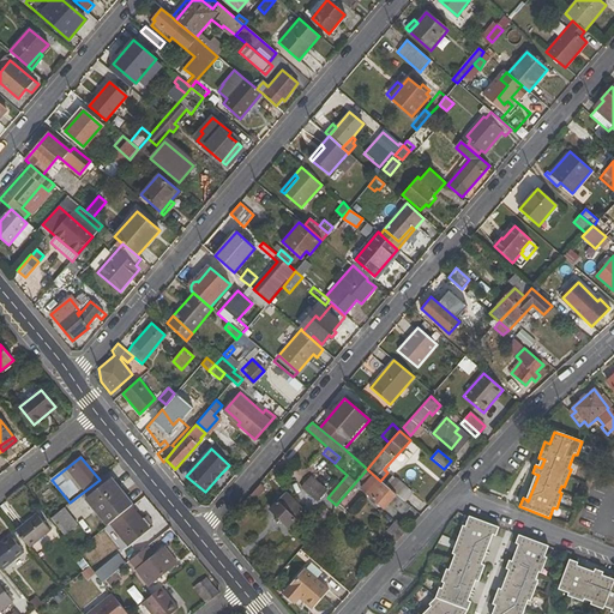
[(389,503),(403,515),(410,506),(404,500),(389,487),(380,481),(367,469),(359,479),(365,485),(361,488),(384,509),(389,503)]
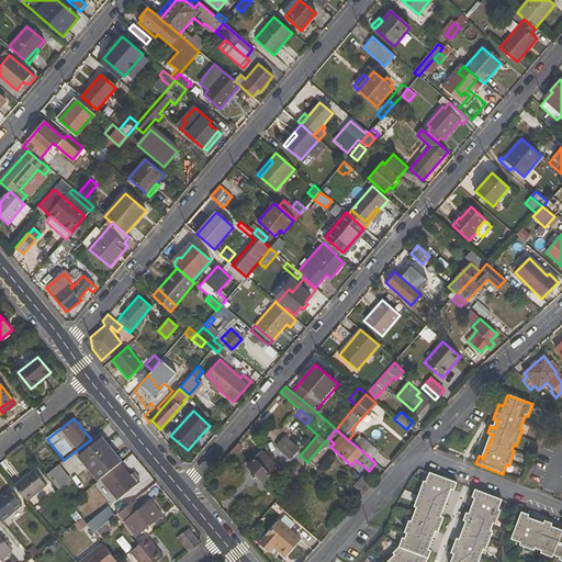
[(490,434),(481,457),(483,459),(493,435),(490,434)]
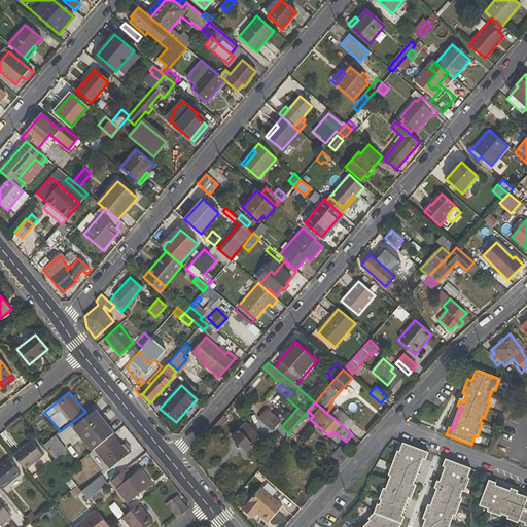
[(267,410),(262,414),(276,425),(279,421),(267,410)]
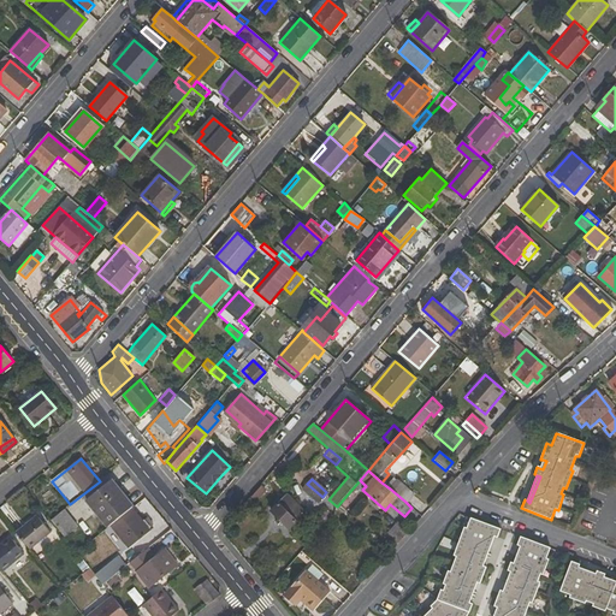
[(87,501),(107,527),(111,525),(131,508),(134,505),(112,480),(87,501)]
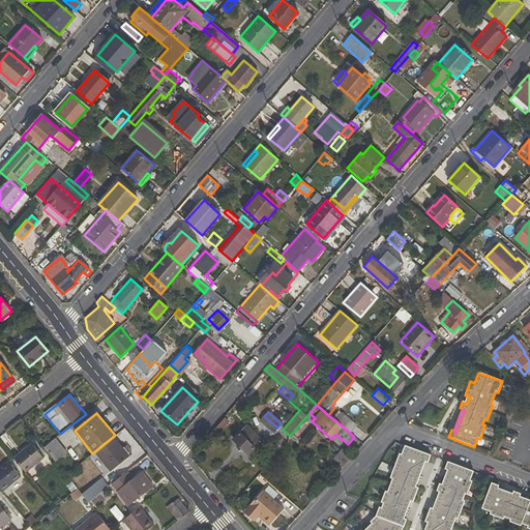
[(355,425),(342,413),(335,420),(349,432),(355,425)]
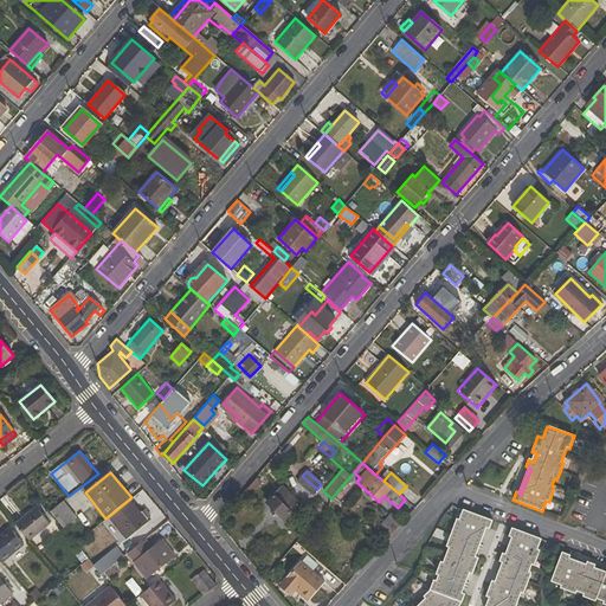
[(297,481),(313,495),(317,489),(302,476),(297,481)]
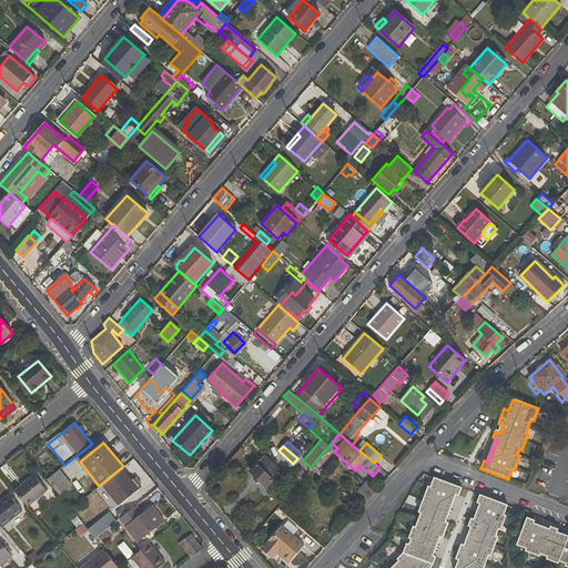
[(237,460),(233,455),(225,464),(231,468),(237,460)]
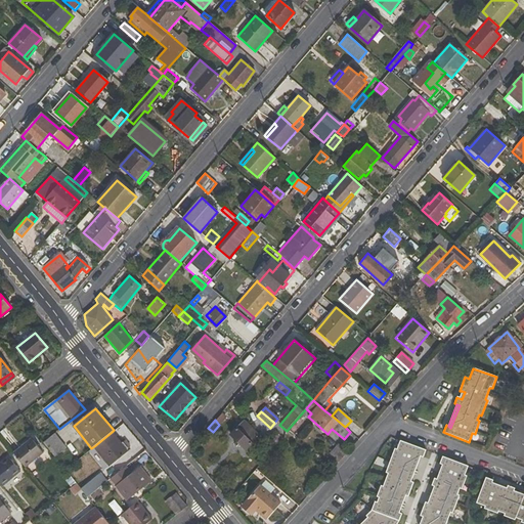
[(229,434),(246,450),(260,435),(250,425),(245,420),(229,434)]
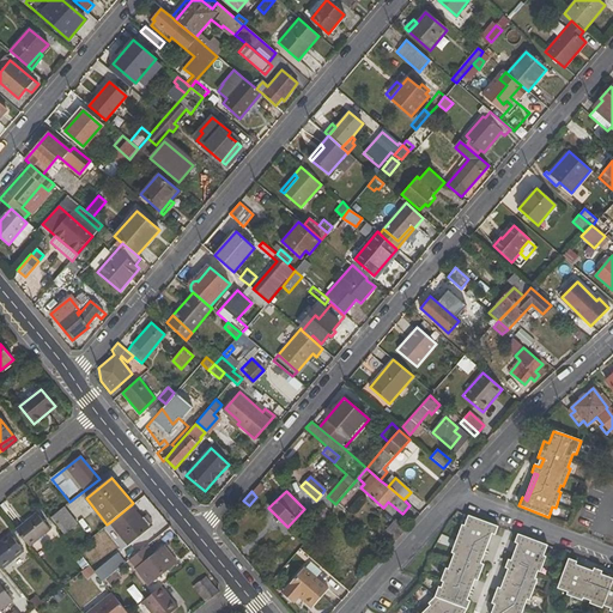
[(309,505),(297,493),(292,497),(304,509),(309,505)]
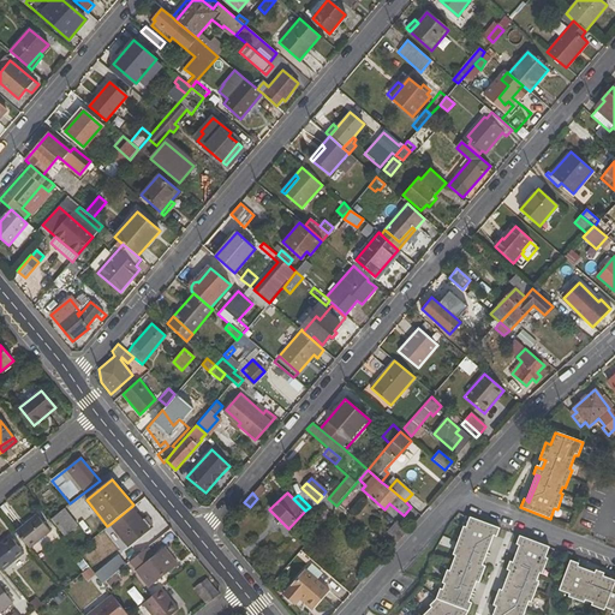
[(130,548),(150,530),(131,507),(111,524),(130,548)]
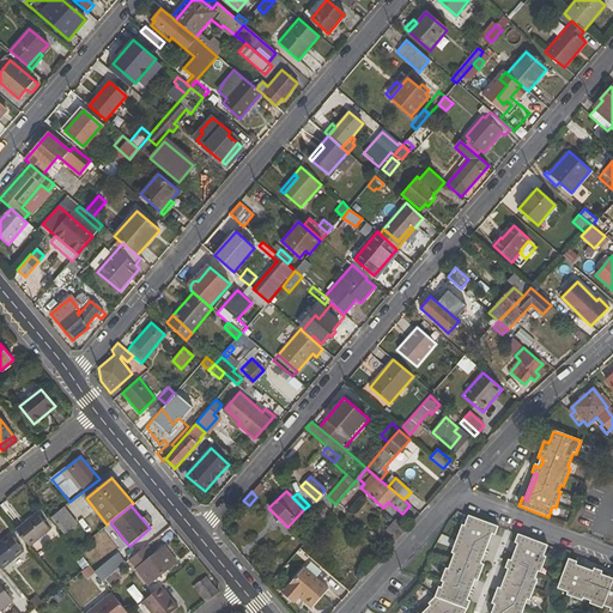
[(78,523),(65,507),(52,517),(65,534),(78,523)]
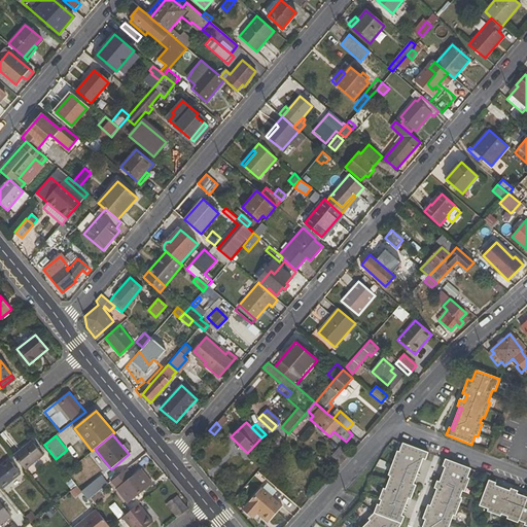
[(44,456),(32,441),(13,456),(26,470),(44,456)]
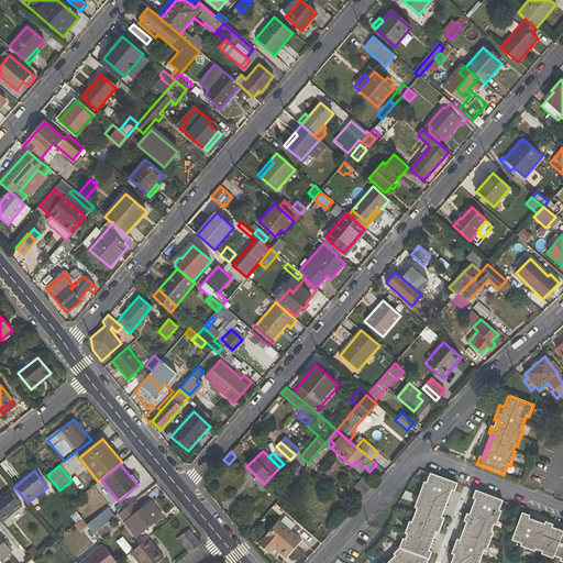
[(421,562),(422,562),(426,562),(431,552),(428,551),(426,550),(432,531),(435,532),(438,533),(443,518),(441,517),(438,517),(449,489),(452,490),(454,492),(456,484),(430,474),(427,483),(423,483),(415,507),(417,508),(411,522),(409,522),(404,532),(406,533),(405,539),(403,538),(398,549),(393,553),(395,555),(387,562),(421,562)]
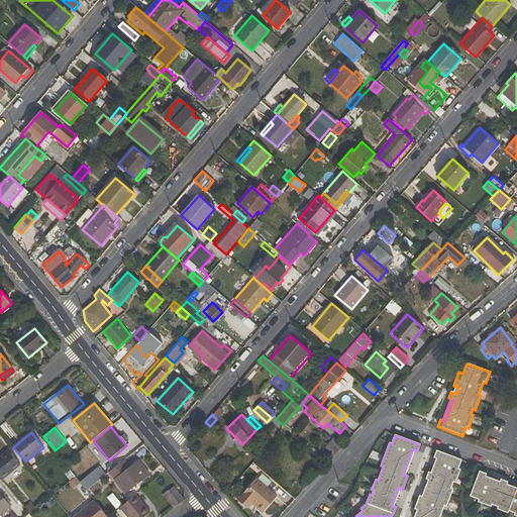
[(333,438),(324,447),(334,455),(342,446),(333,438)]
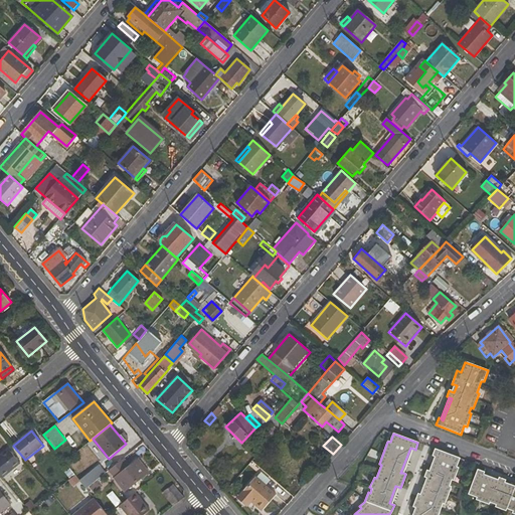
[(403,473),(413,449),(410,448),(400,473),(403,473)]
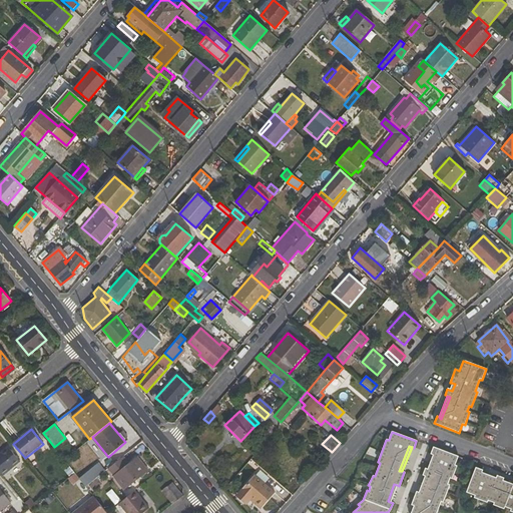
[(433,447),(430,454),(432,454),(435,455),(430,470),(427,469),(425,468),(422,476),(424,476),(427,478),(421,494),(418,492),(416,498),(414,498),(411,505),(413,506),(416,507),(413,512),(436,512),(441,502),(443,502),(449,485),(447,484),(450,478),(452,479),(457,466),(455,465),(458,456),(433,447)]
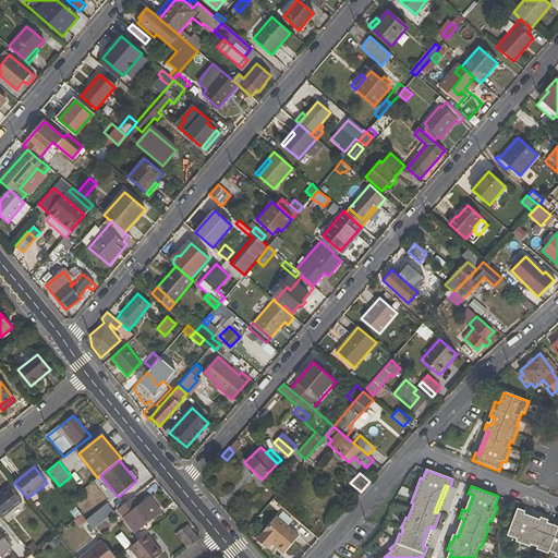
[(22,502),(9,487),(0,494),(0,514),(2,518),(22,502)]
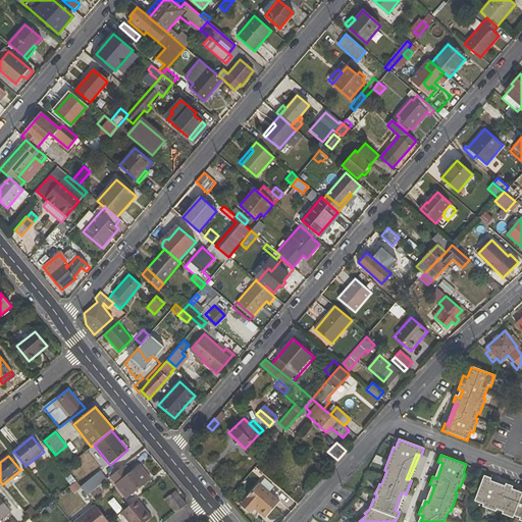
[(439,462),(434,477),(437,478),(442,463),(439,462)]
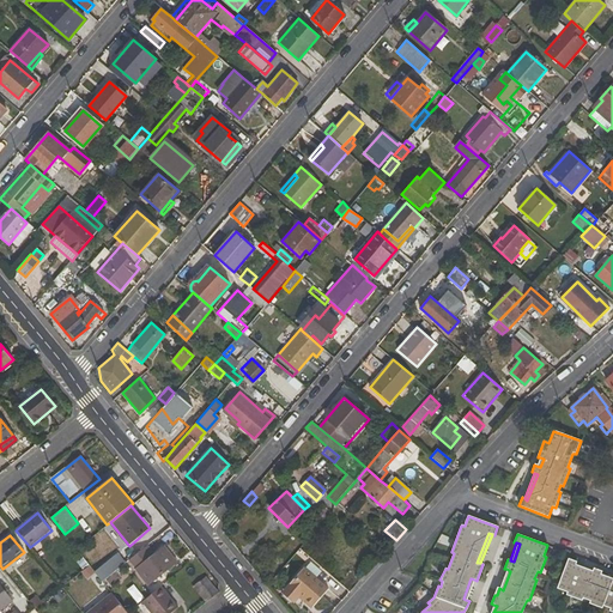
[(164,546),(152,556),(145,547),(129,560),(150,586),(177,563),(164,546)]
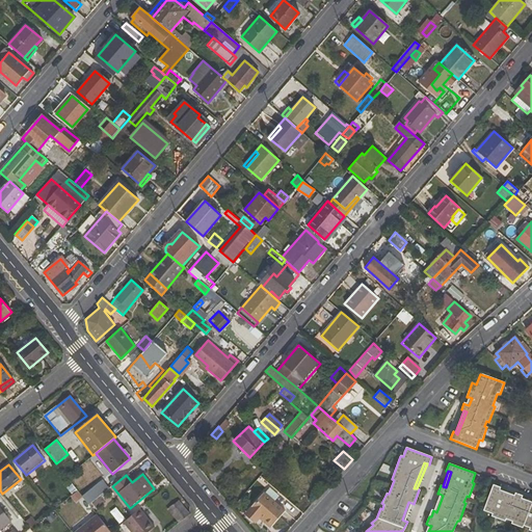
[(83,497),(89,504),(109,489),(102,481),(83,497)]
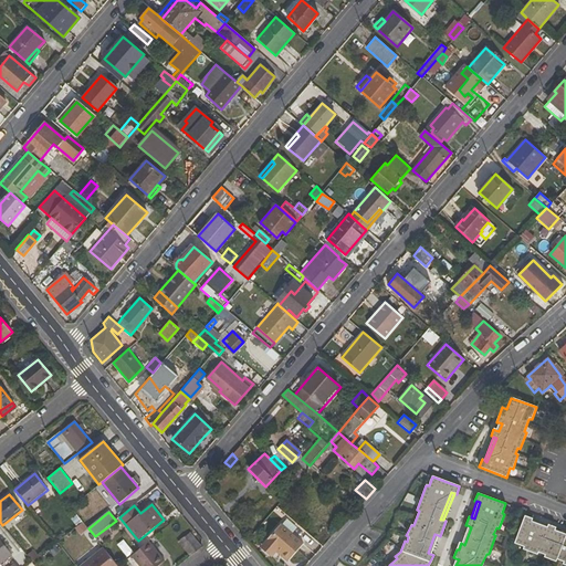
[(565,532),(565,534),(564,537),(553,534),(555,530),(555,526),(548,524),(546,527),(545,531),(530,525),(531,521),(532,519),(525,515),(514,543),(524,547),(523,549),(536,555),(537,552),(545,555),(544,557),(555,562),(556,558),(563,562),(563,565),(565,565),(565,532)]
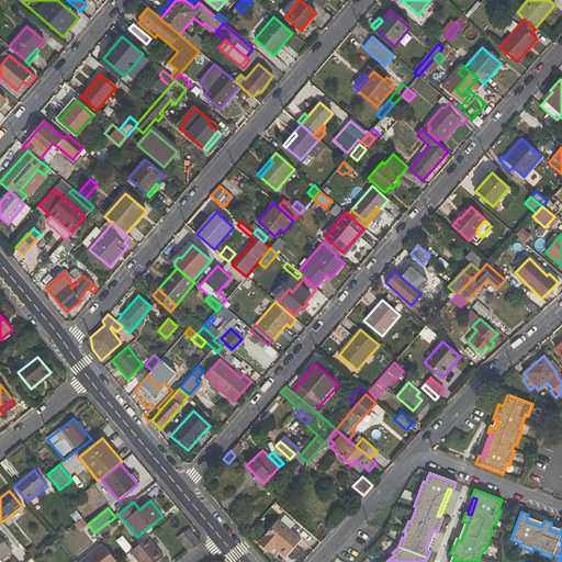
[(542,524),(527,517),(526,521),(541,527),(542,524)]
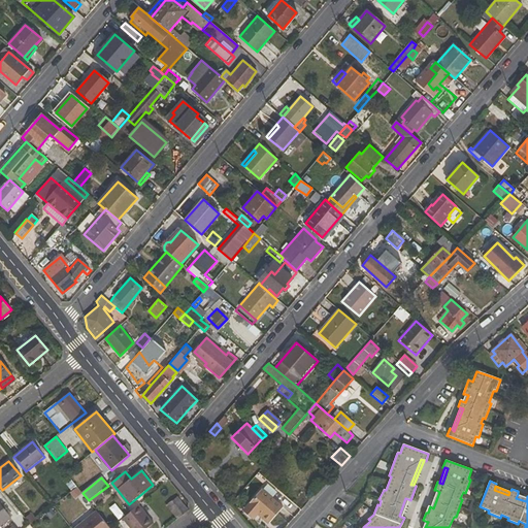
[(436,490),(430,506),(433,508),(439,492),(436,490)]
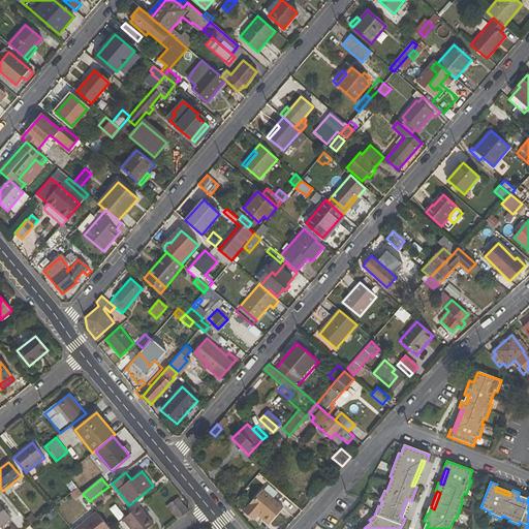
[(282,509),(261,492),(246,510),(255,519),(259,515),(270,524),(282,509)]
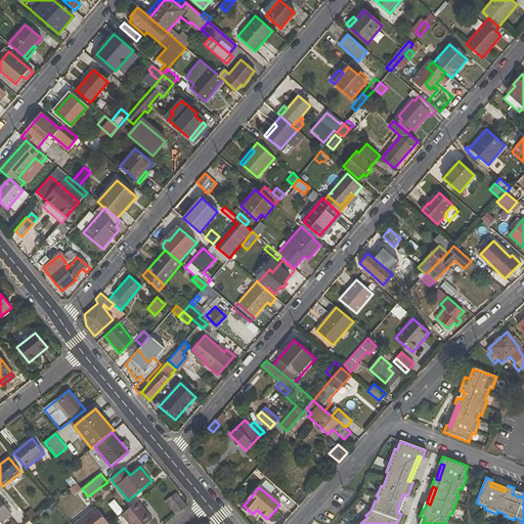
[(176,493),(166,503),(177,516),(187,508),(176,493)]
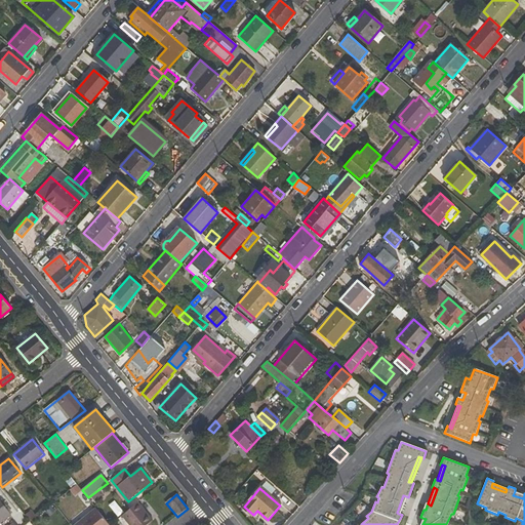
[(399,514),(406,496),(403,495),(397,513),(399,514)]
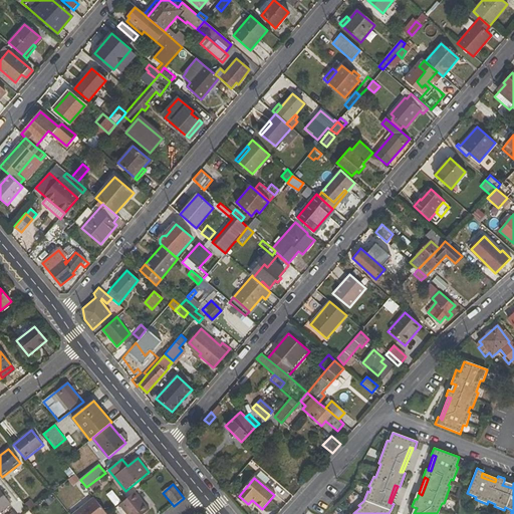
[(2,494),(0,491),(0,511),(10,504),(6,499),(8,497),(4,492),(2,494)]
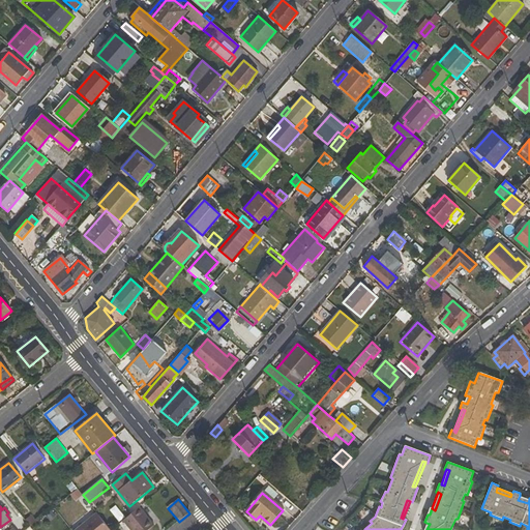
[(130,529),(149,529),(155,526),(140,507),(123,521),(130,529)]
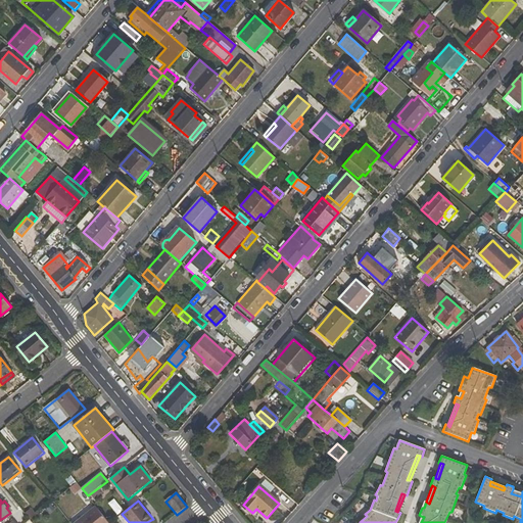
[(241,507),(250,515),(252,513),(243,505),(241,507)]
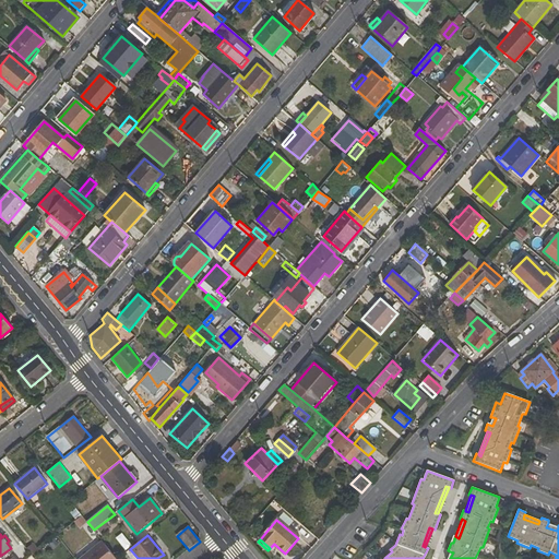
[(117,558),(103,542),(81,558),(117,558)]
